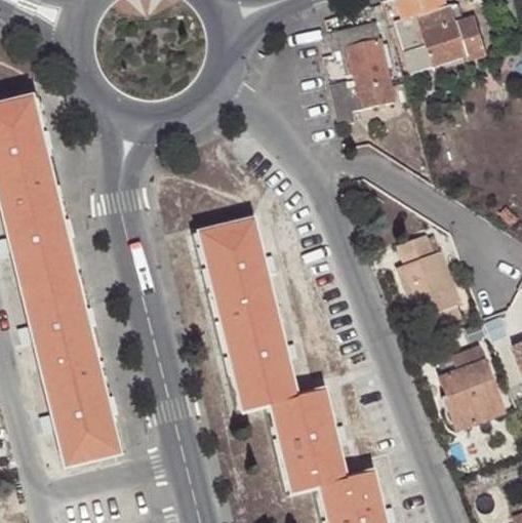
[(451,3),(450,0),(397,0),(403,19),(412,49),(406,51),(413,73),(468,55),(470,61),(489,53),(483,34),(477,36),(471,16),(464,18),(458,4),(457,3),(455,2),(451,3)]
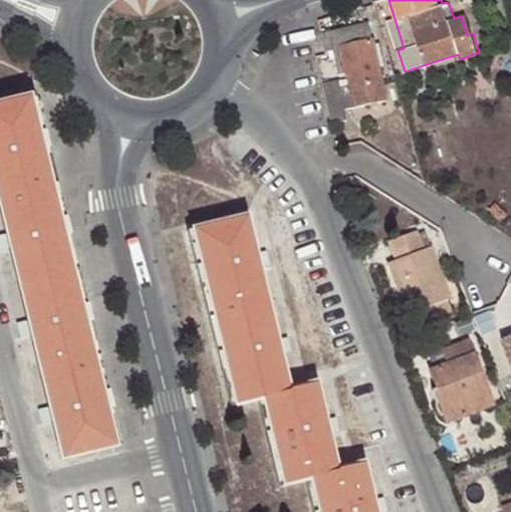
[(467,35),(473,33),(466,14),(461,16),(467,35)]
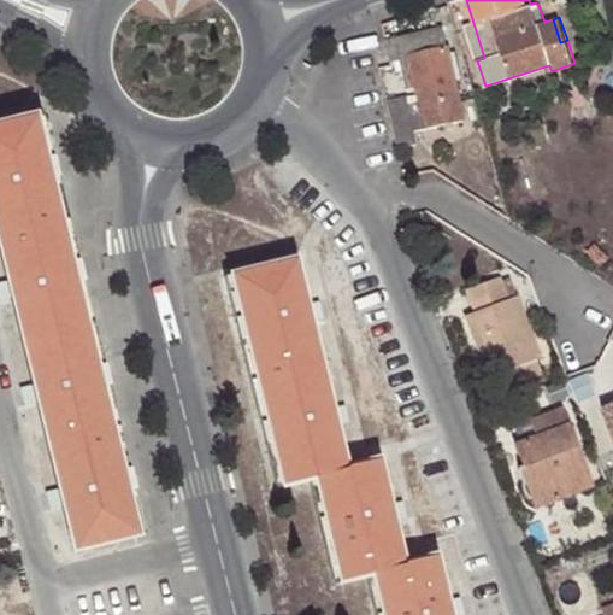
[(484,58),(473,23),(466,27),(475,56),(477,60),(484,58)]
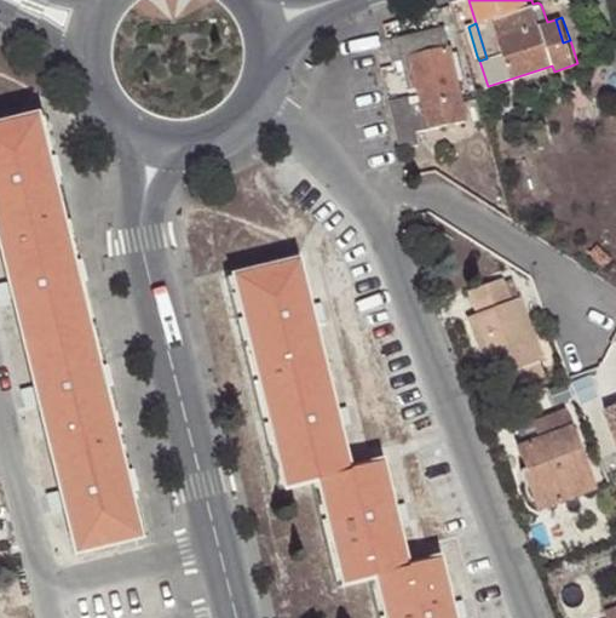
[(390,38),(395,59),(406,58),(410,86),(421,84),(424,101),(409,103),(415,130),(467,118),(458,78),(456,70),(456,67),(453,52),(447,26),(390,38)]
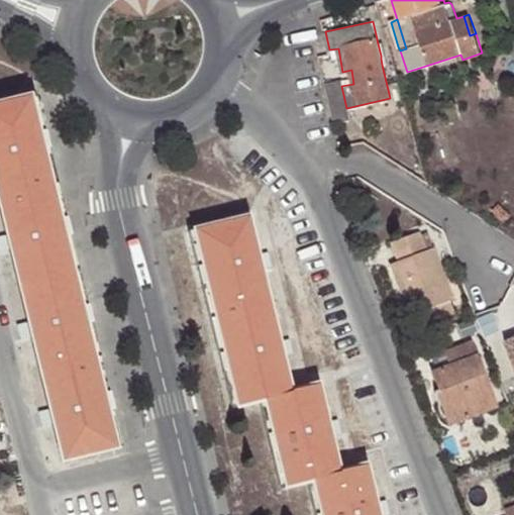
[(383,41),(378,43),(381,56),(387,54),(383,41)]
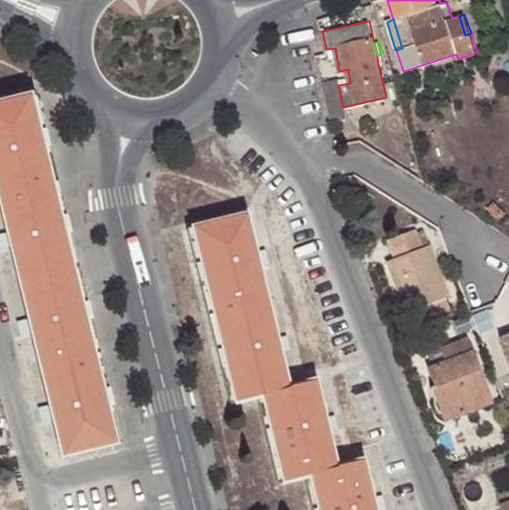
[(45,148),(41,131),(33,94),(0,101),(0,192),(8,227),(0,229),(0,240),(1,244),(12,242),(30,313),(19,316),(23,332),(33,329),(51,401),(41,404),(45,419),(55,416),(64,454),(118,442),(109,407),(105,388),(88,320),(83,302),(66,233),(63,215),(45,148)]
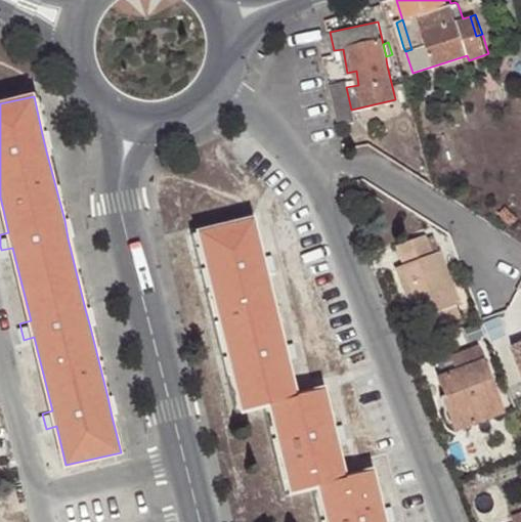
[(48,132),(42,134),(46,151),(53,150),(48,132)]
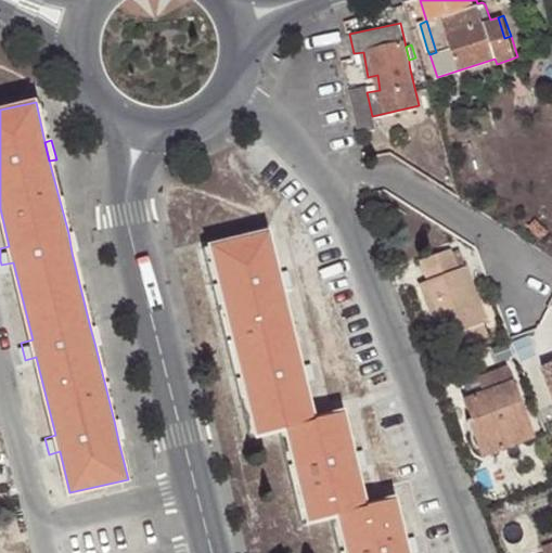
[(74,232),(68,233),(72,253),(79,253),(74,232)]
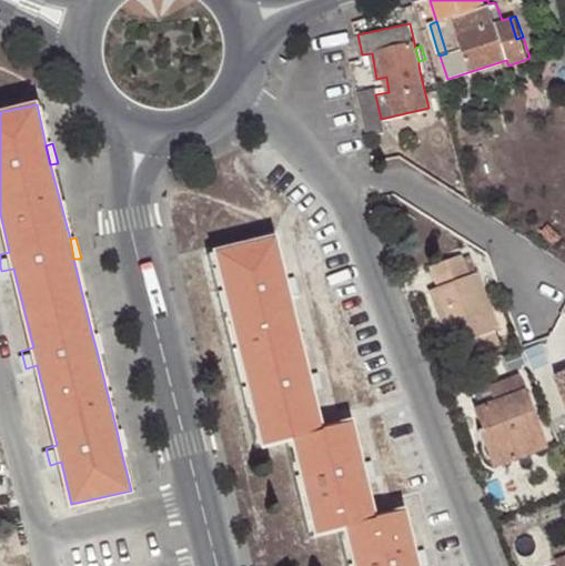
[(215,252),(225,291),(229,310),(249,385),(253,406),(263,444),(293,436),(303,475),(308,494),(316,533),(346,526),(354,563),(355,565),(421,565),(430,564),(426,548),(414,552),(405,511),(375,518),(364,477),(377,476),(373,460),(361,463),(351,422),(321,430),(311,388),(323,387),(319,371),(308,374),(288,293),(300,291),(295,276),(284,280),(274,239),(215,252)]
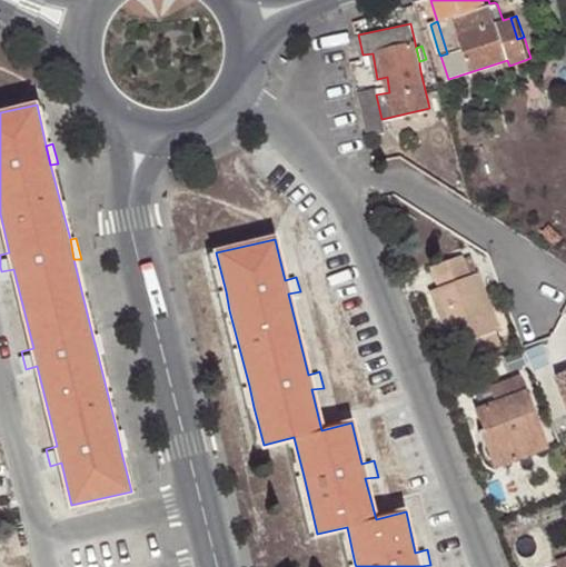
[(472,275),(465,259),(464,252),(432,266),(440,286),(432,289),(453,346),(477,336),(497,329),(500,328),(478,271),(472,275)]
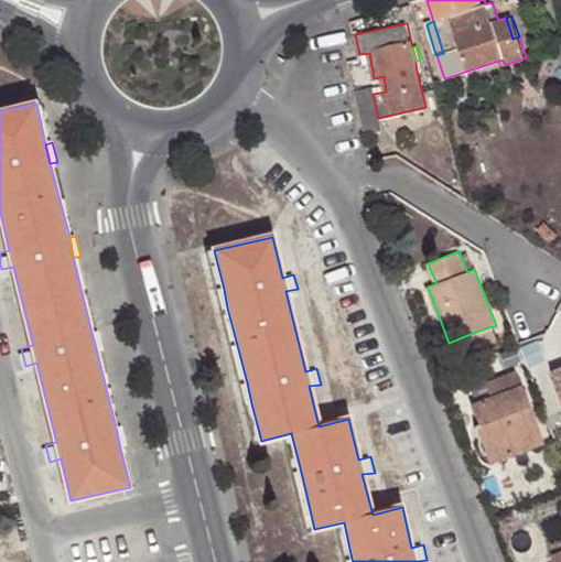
[(468,254),(461,257),(467,272),(474,269),(468,254)]
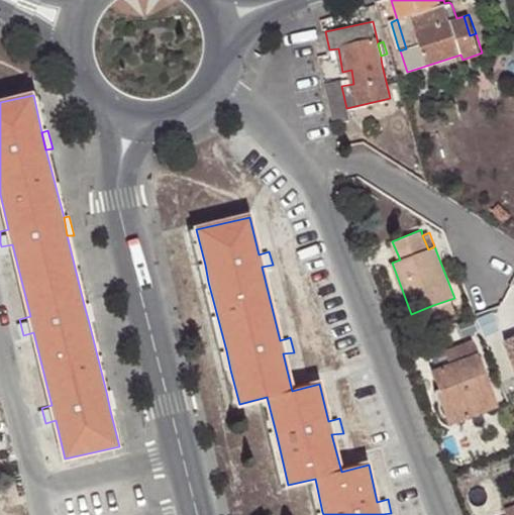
[(208,282),(205,265),(198,266),(203,283),(208,282)]
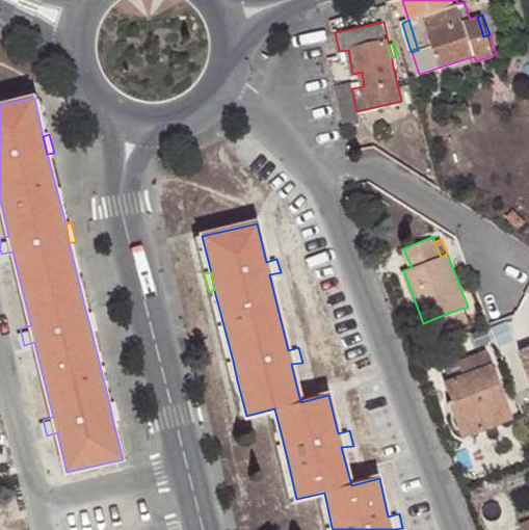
[(465,308),(446,314),(451,326),(470,319),(465,308)]
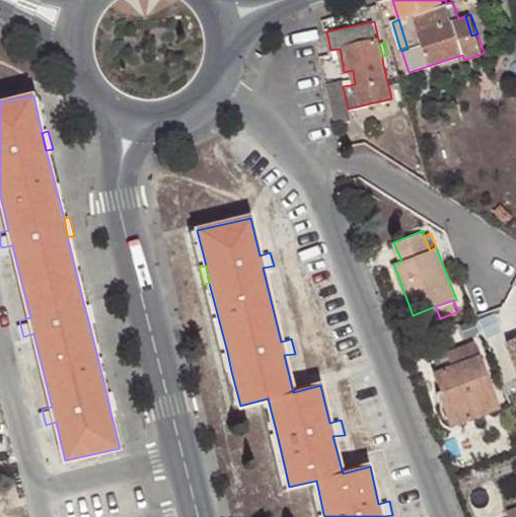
[(90,305),(84,306),(89,324),(95,323),(90,305)]
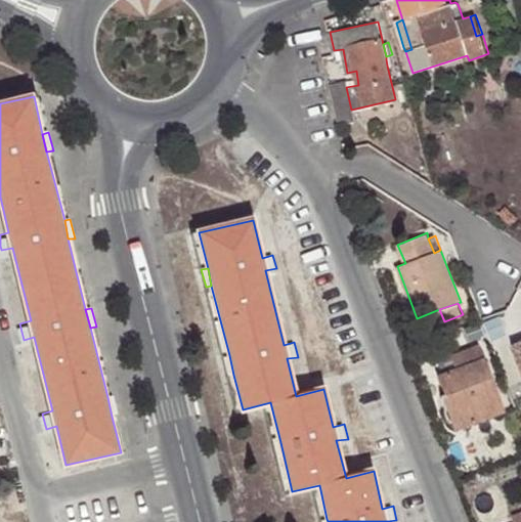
[(438,376),(445,393),(449,391),(463,428),(505,411),(479,344),(451,354),(456,370),(438,376)]
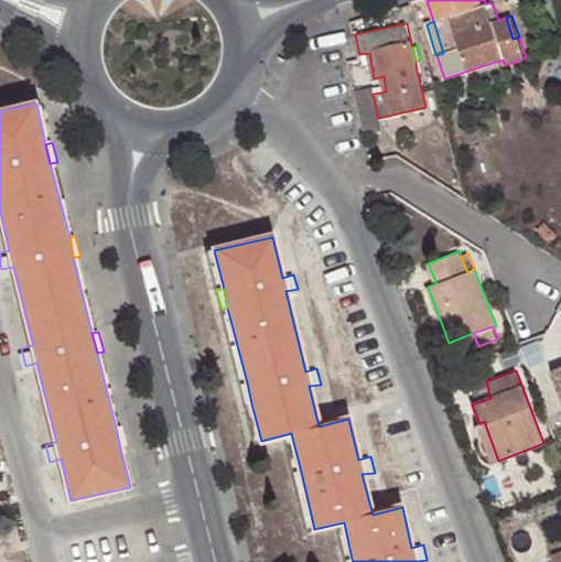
[(251,403),(247,382),(240,385),(245,406),(251,403)]
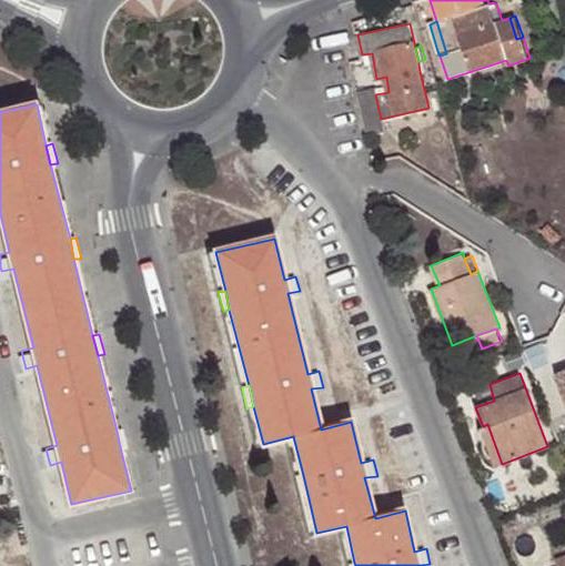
[(487,424),(483,426),(478,428),(494,466),(502,464),(487,424)]
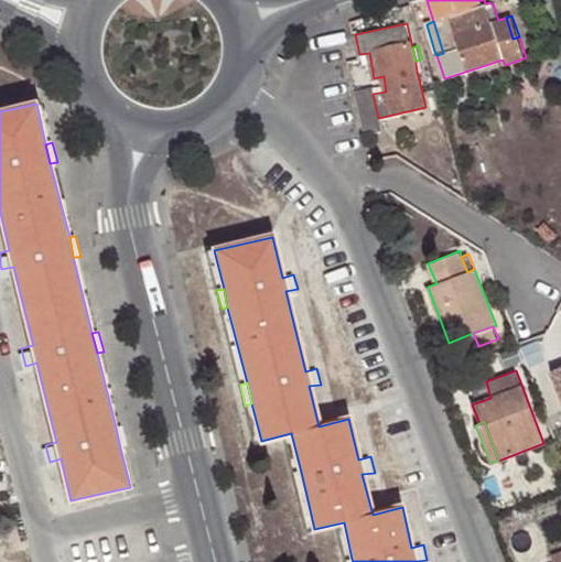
[(122,427),(116,428),(120,449),(128,446),(122,427)]
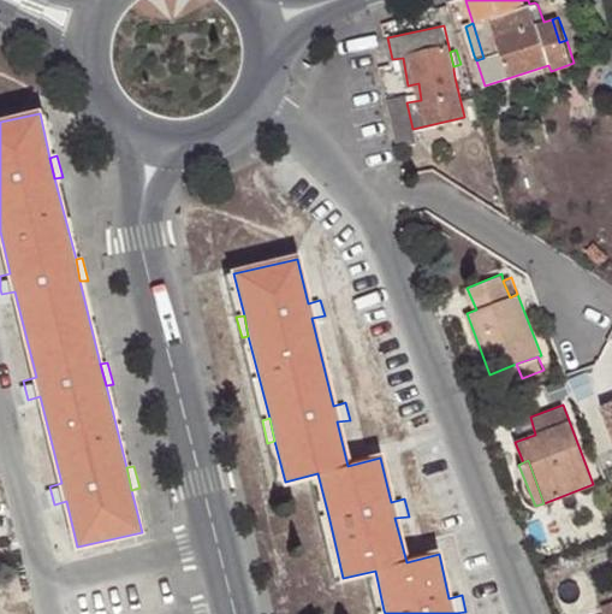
[(333,536),(328,515),(320,517),(325,538),(333,536)]
